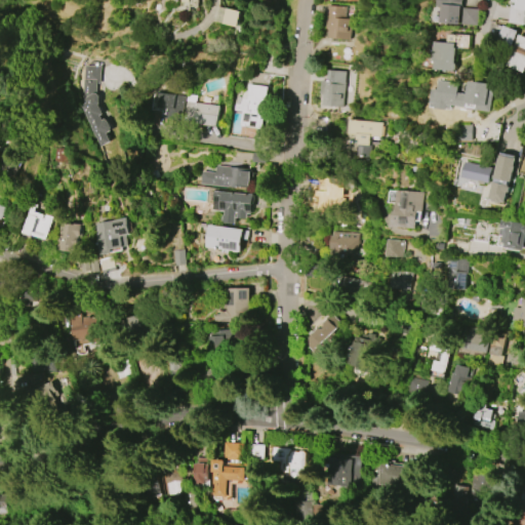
[(192,0),(192,4),(182,3),(182,10),(171,9),(171,7),(168,6),(168,0),(192,0)]
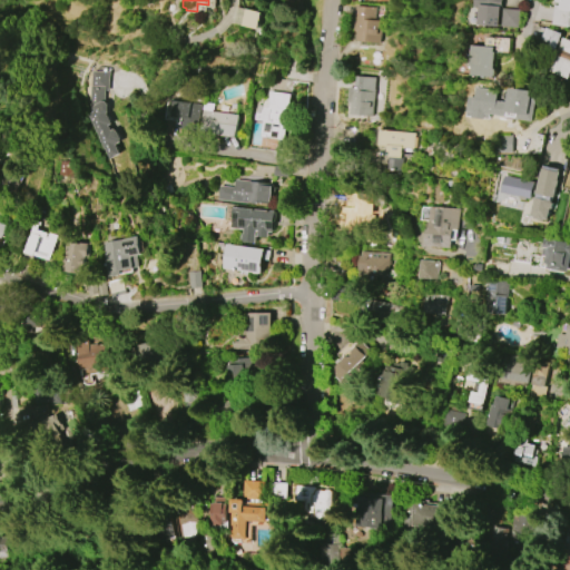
[(474,8),(475,0),(502,0),(500,27),(478,25),(480,9),(474,8)]
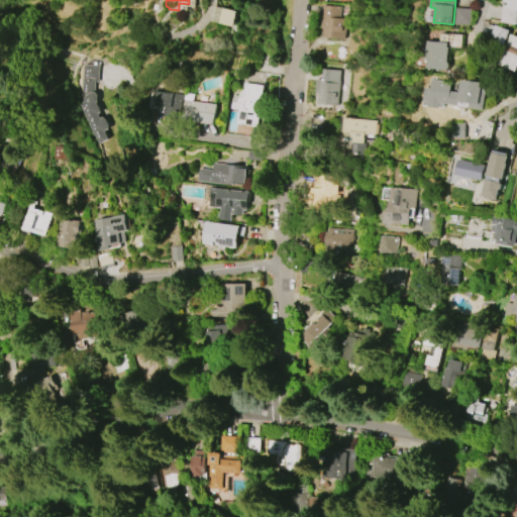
[(505,0),(516,0),(516,25),(500,22),(503,4),(508,5),(508,2),(505,1),(505,0)]
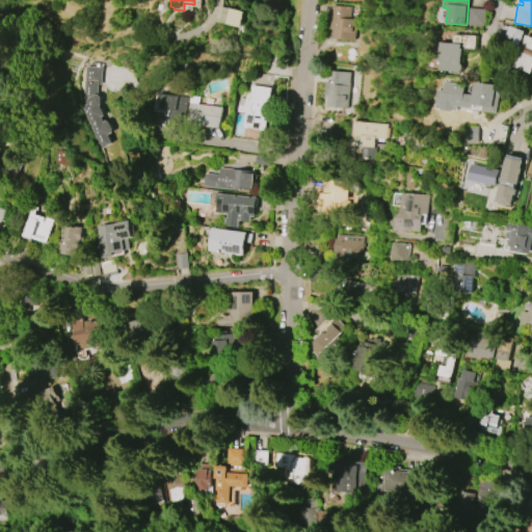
[(218,22),(243,27),(246,11),(221,6),(218,22)]
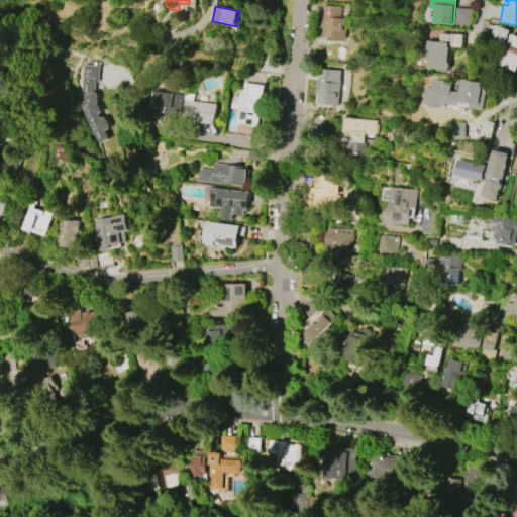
[(323,29),(325,7),(341,8),(341,12),(348,12),(347,20),(345,20),(345,27),(346,27),(345,39),(325,38),(326,29),(323,29)]
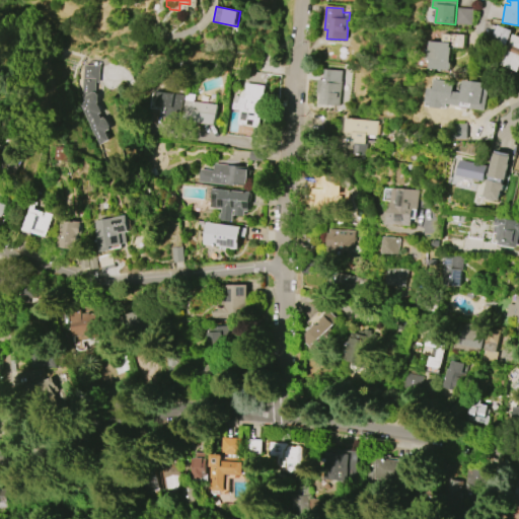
[(429,60),(431,42),(442,43),(443,33),(464,35),(463,49),(451,48),(450,62),(452,64),(452,68),(450,71),(431,69),(432,60),(429,60)]
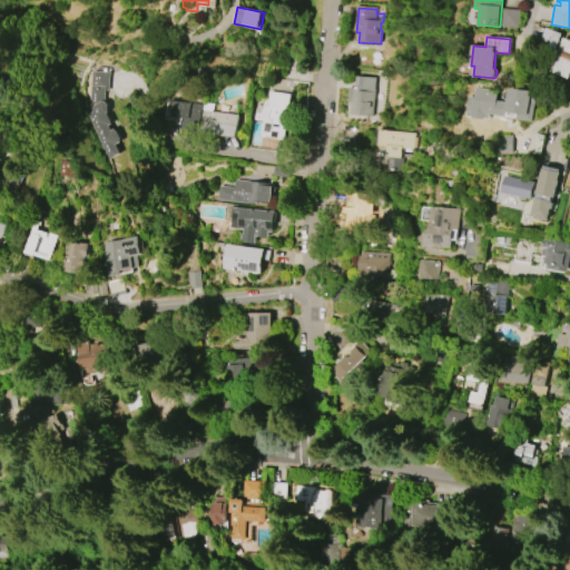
[(549,71),(561,37),(569,39),(569,75),(569,78),(549,71)]
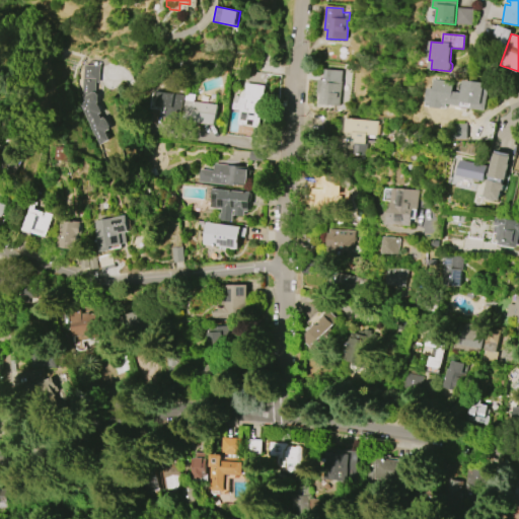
[(85,66),(100,67),(100,83),(97,83),(96,94),(98,94),(100,97),(99,105),(104,116),(101,117),(103,120),(105,119),(107,122),(108,121),(113,129),(112,130),(112,131),(106,133),(112,142),(102,146),(97,137),(97,138),(92,128),(93,127),(82,106),(86,104),(85,103),(84,103),(85,66)]
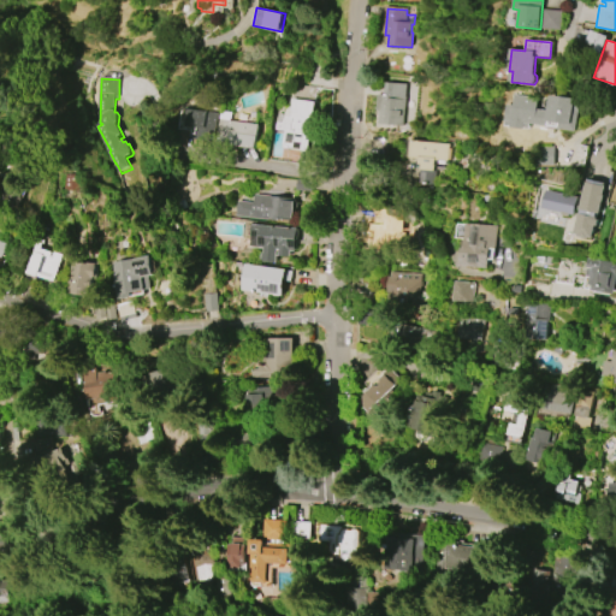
[(320,89),(315,122),(320,123),(318,138),(313,137),(309,153),(283,149),(285,132),(277,131),(279,116),(285,116),(292,94),(297,94),(301,90),(303,89),(306,87),(320,89)]
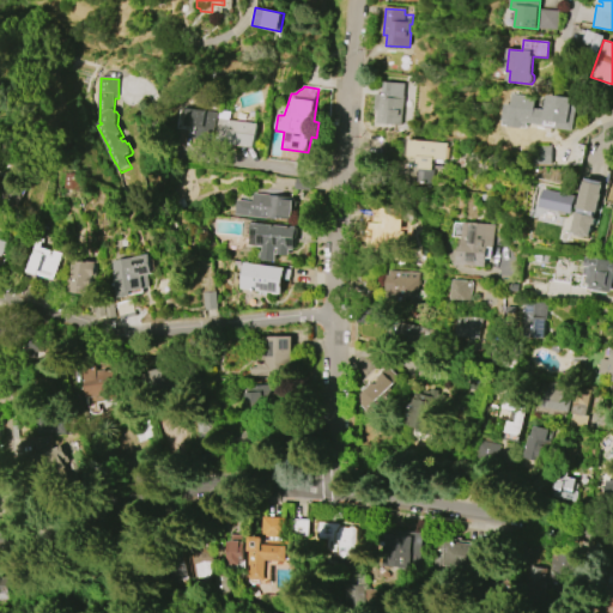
[(380,125),(381,111),(377,111),(378,96),(383,96),(383,86),(399,87),(398,99),(404,101),(401,127),(380,125)]
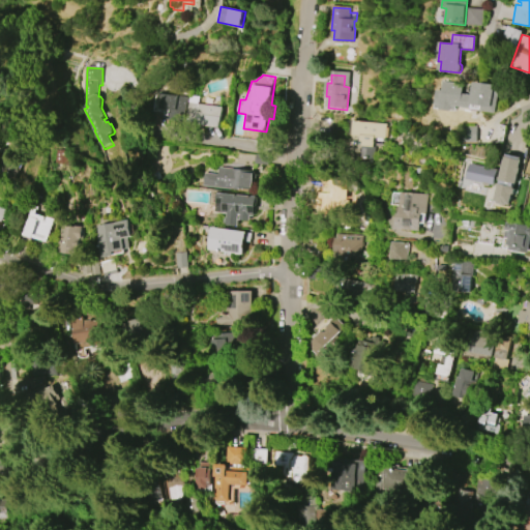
[(470,104),(472,82),(493,85),(493,83),(499,84),(496,113),(470,110),(471,104),(470,104)]
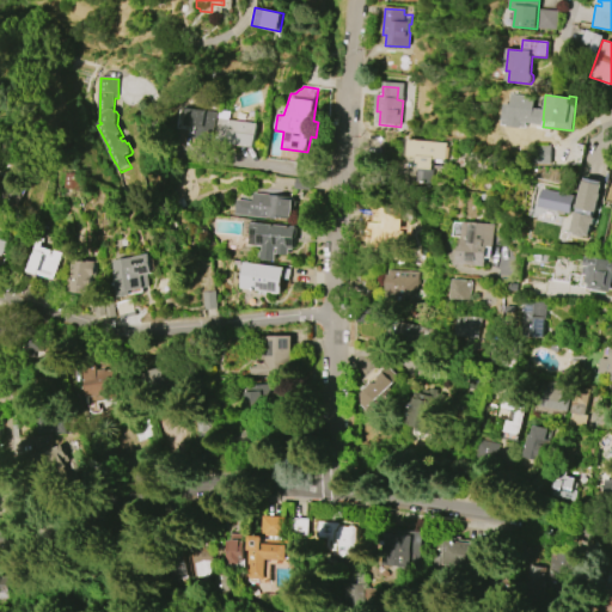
[(183,109),(218,114),(215,132),(184,128),(185,120),(182,120),(183,109)]
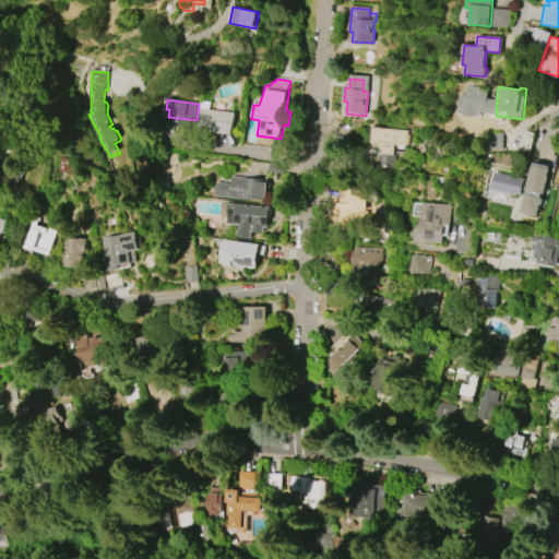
[(211,110),(238,114),(235,138),(199,132),(203,103),(212,104),(211,110)]
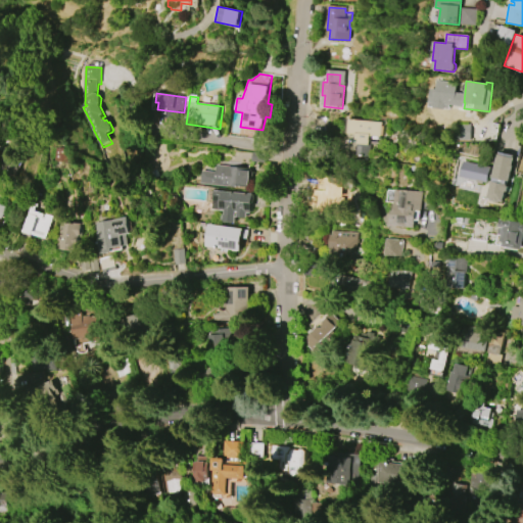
[(384,125),(383,139),(372,139),(372,147),(373,147),(371,159),(359,158),(361,138),(352,137),(353,122),(384,125)]
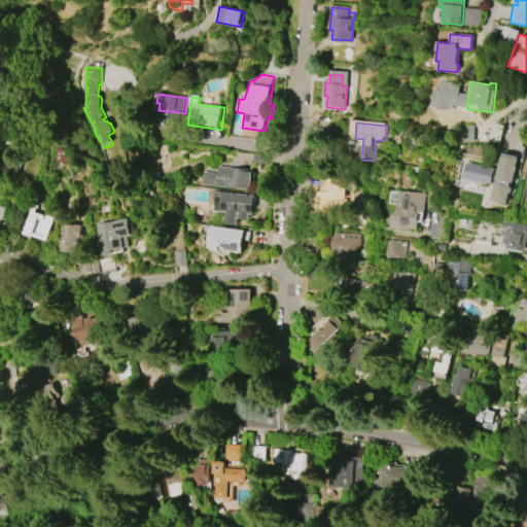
[(458,142),(475,142),(475,126),(459,125),(458,142)]
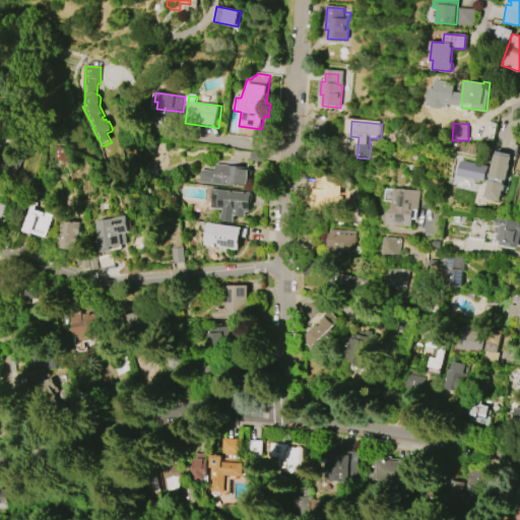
[(263,161),(264,152),(250,151),(250,160),(263,161)]
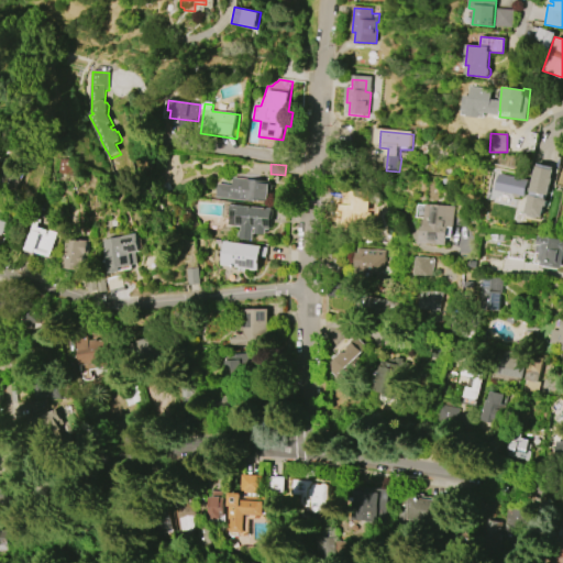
[(538,164),(554,167),(542,217),(539,217),(539,219),(529,216),(529,213),(526,212),(538,164)]
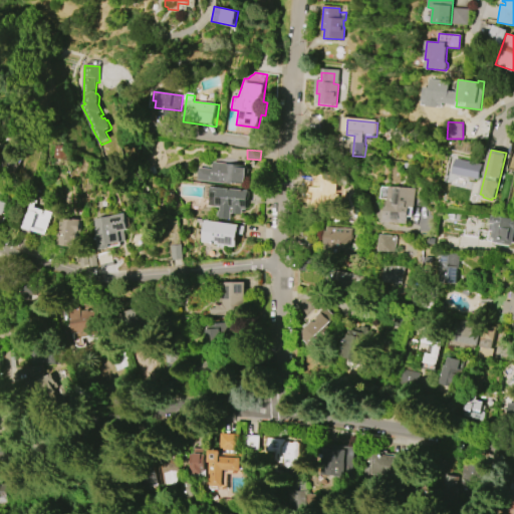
[(237,186),(199,181),(201,169),(214,170),(215,163),(247,167),(247,169),(252,170),(251,174),(248,174),(247,185),(237,186)]
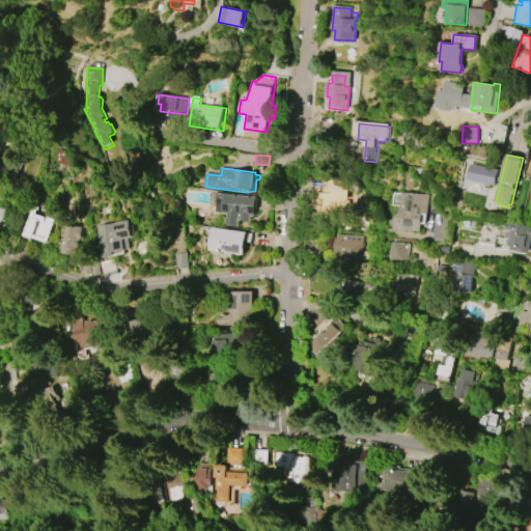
[(322,221),(325,179),(345,180),(344,203),(348,203),(348,208),(351,208),(351,219),(342,219),(342,223),(322,221)]
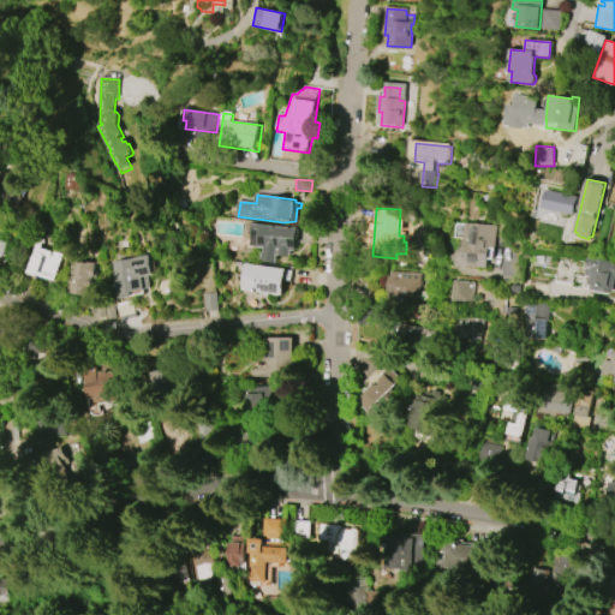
[(460,266),(463,248),(464,248),(466,224),(496,226),(493,260),(488,260),(487,268),(460,266)]
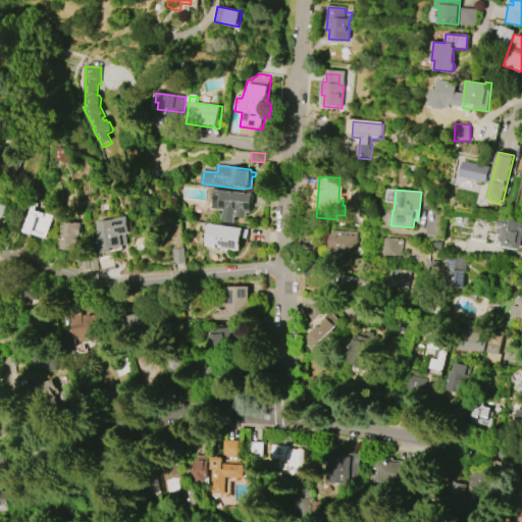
[(215,192),(254,196),(252,215),(248,214),(248,219),(240,218),(240,213),(238,213),(237,225),(225,224),(225,222),(223,221),(223,216),(225,216),(225,212),(214,211),(215,192)]
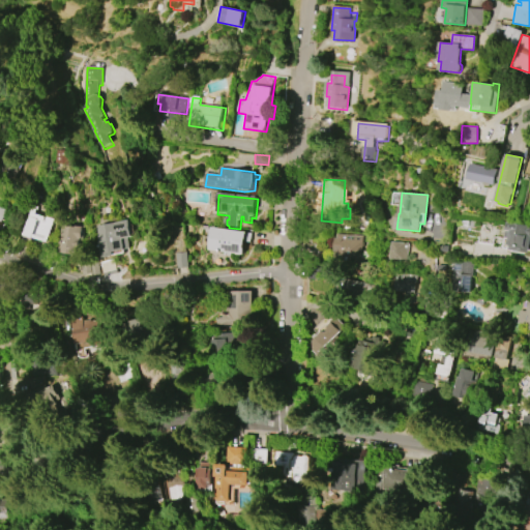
[(0,208),(9,212),(4,225),(9,226),(3,241),(0,239),(0,208)]
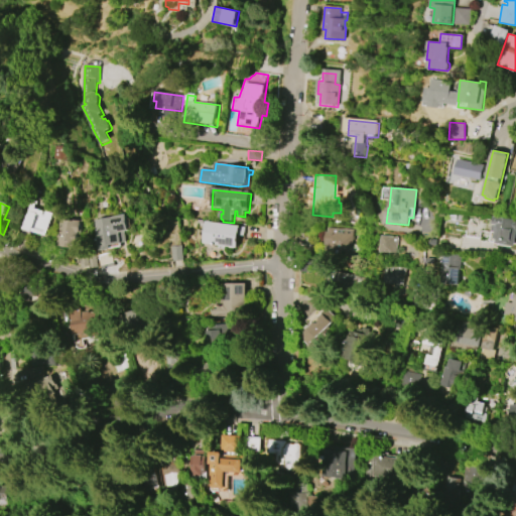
[(30,209),(45,213),(45,212),(54,215),(47,237),(33,233),(32,235),(22,232),(30,209)]
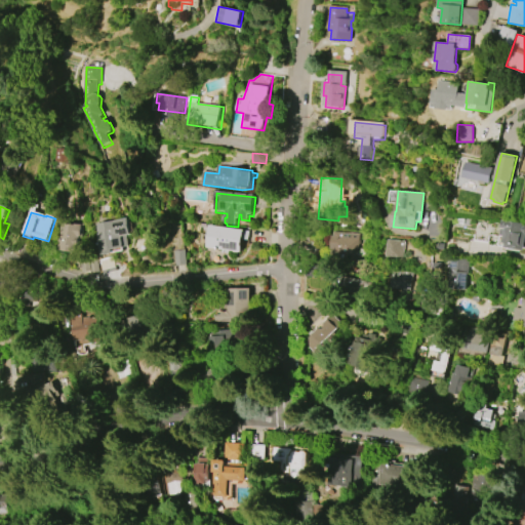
[(98,226),(130,220),(133,238),(130,238),(131,249),(113,252),(114,255),(104,257),(103,250),(102,250),(99,241),(102,240),(98,226)]
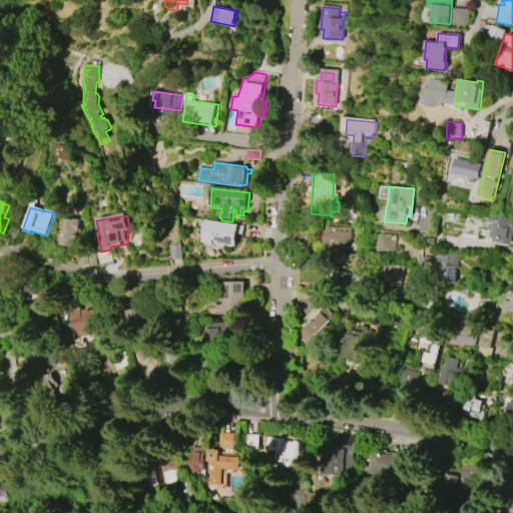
[(490,230),(492,215),(512,218),(512,246),(493,242),(494,238),(492,237),(493,230),(490,230)]
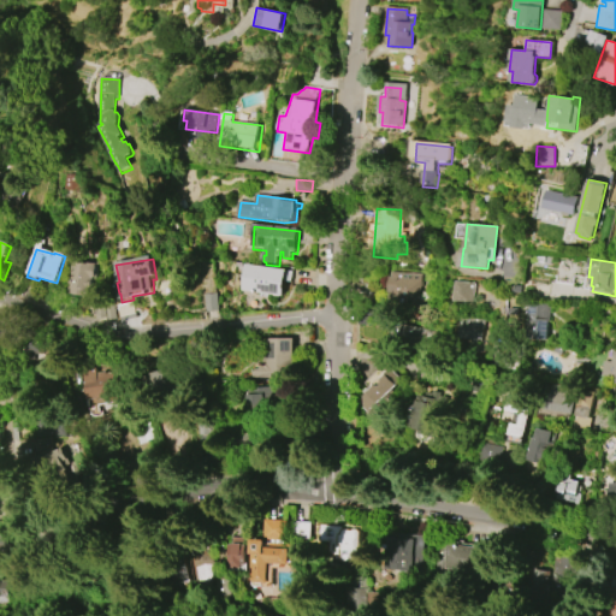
[(100,266),(98,283),(96,283),(94,300),(69,296),(72,262),(100,266)]
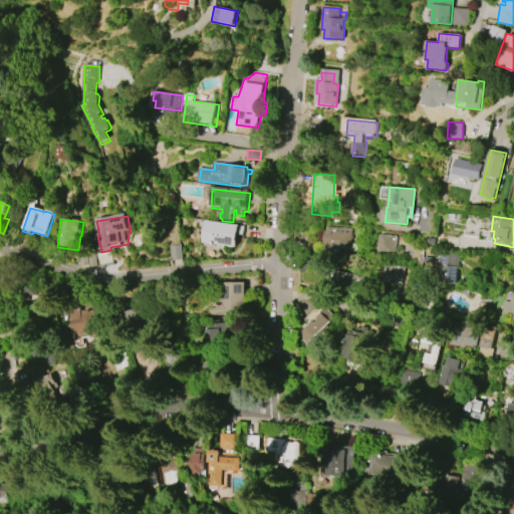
[(207,223),(247,228),(246,237),(240,236),(239,249),(204,245),(207,223)]
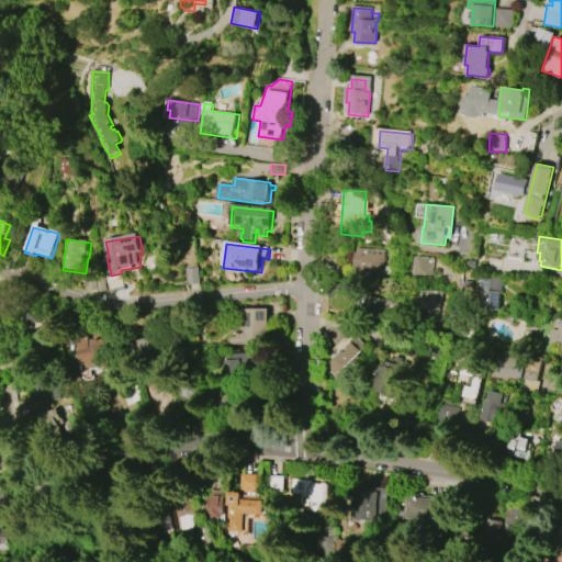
[(382,250),(381,267),(385,268),(385,278),(374,278),(374,273),(368,273),(368,276),(355,274),(355,266),(353,266),(353,253),(356,253),(356,248),(382,250)]
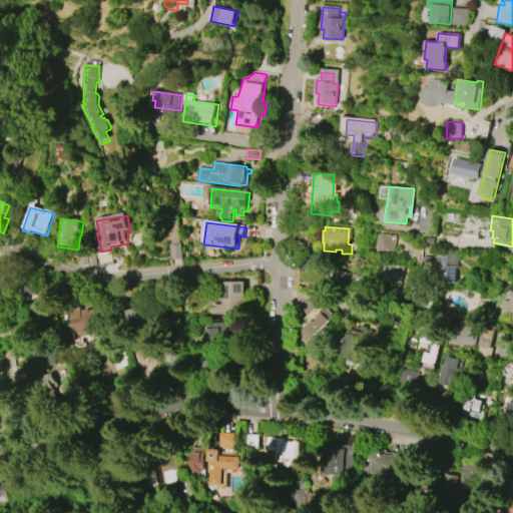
[(379,250),(380,233),(396,234),(394,251),(379,250)]
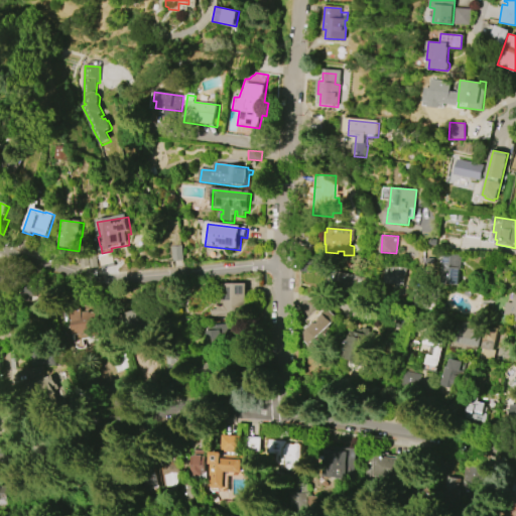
[(171,261),(182,260),(181,246),(170,246),(171,261)]
